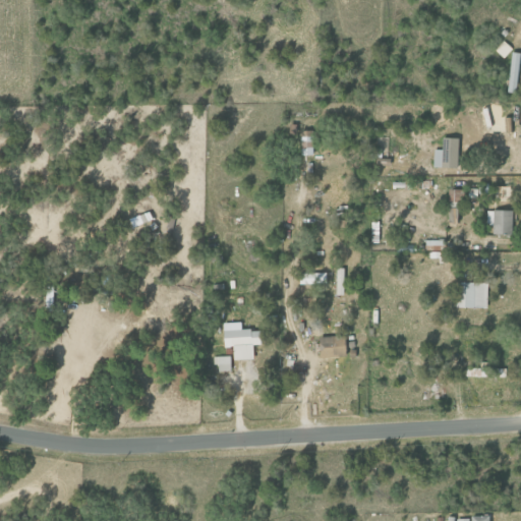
[(520,53),(510,53),(508,93),(518,93),(520,53)]
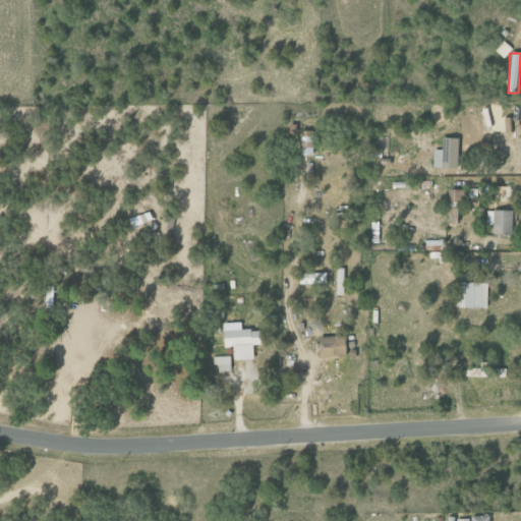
[(480,132),(509,133),(510,117),(481,116),(480,132)]
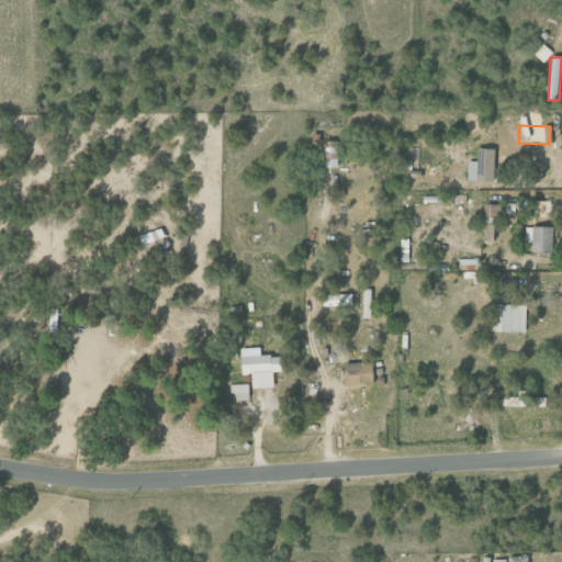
[(335,167),(335,141),(324,142),(324,167),(335,167)]
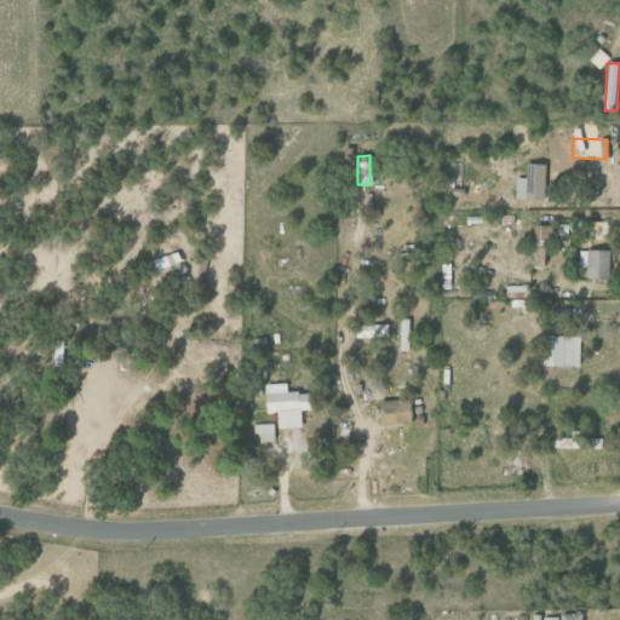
[(544,165),(524,165),(524,178),(516,178),(515,199),(543,200),(544,165)]
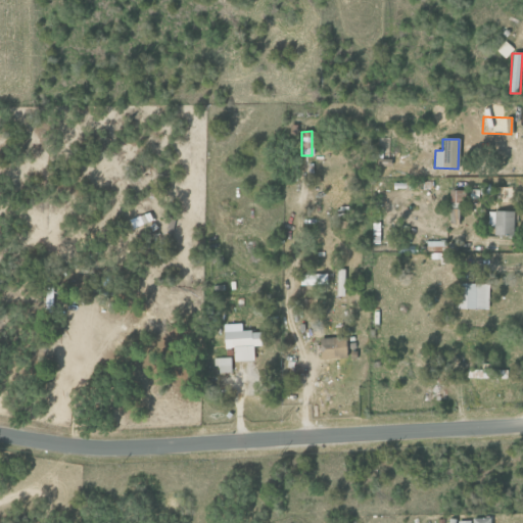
[(487,211),(488,226),(493,226),(493,235),(514,235),(513,210),(487,211)]
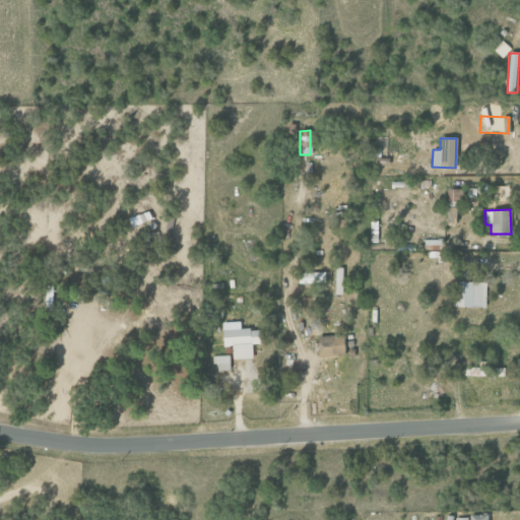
[(454,307),(485,308),(485,282),(454,281),(454,307)]
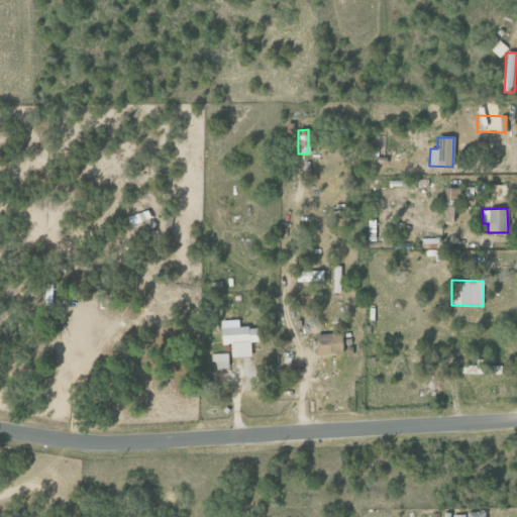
[(249,356),(249,342),(256,341),(256,327),(232,328),(232,322),(221,323),(221,344),(229,344),(230,357),(249,356)]
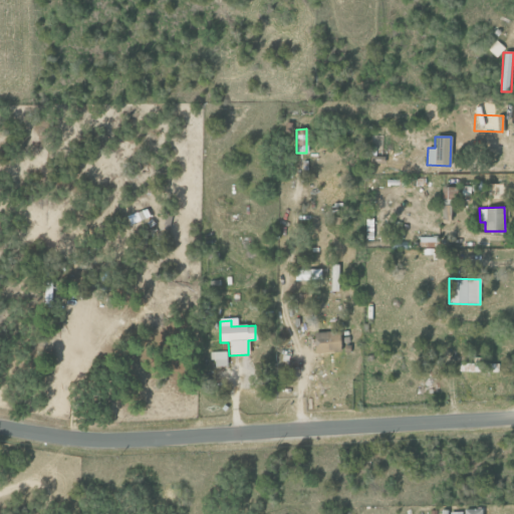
[(338,331),(313,332),(314,352),(339,351),(338,331)]
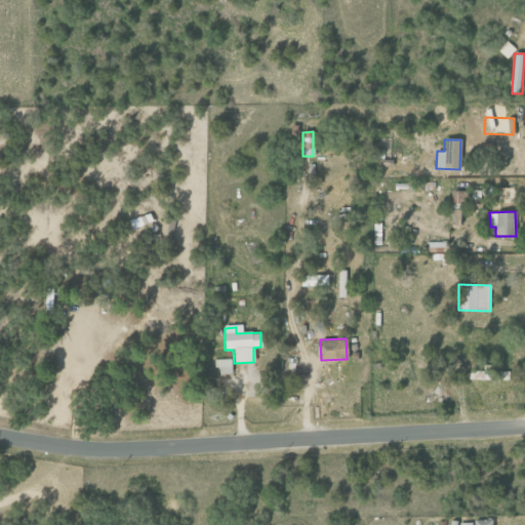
[(216,374),(232,373),(231,359),(216,360),(216,374)]
